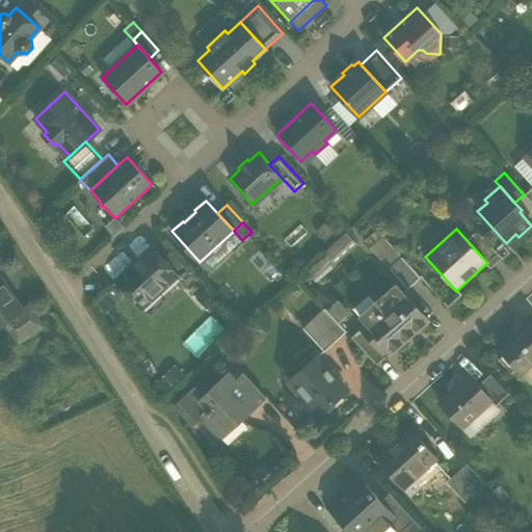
[(501,259),(476,231),(467,240),(487,263),(485,264),(490,269),(501,259)]
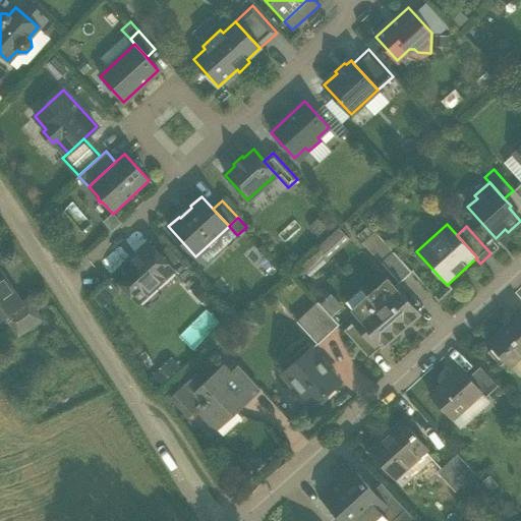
[(339,228),(317,247),(320,249),(325,256),(326,257),(348,237),(339,228)]
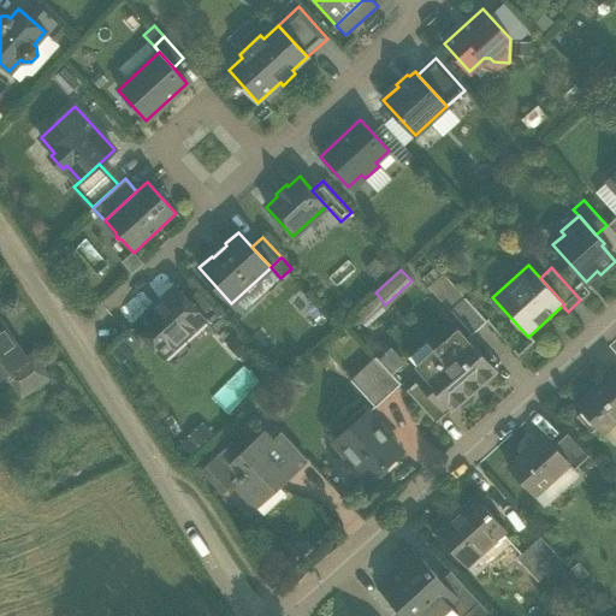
[(465,298),(443,273),(428,286),(450,311),(465,298)]
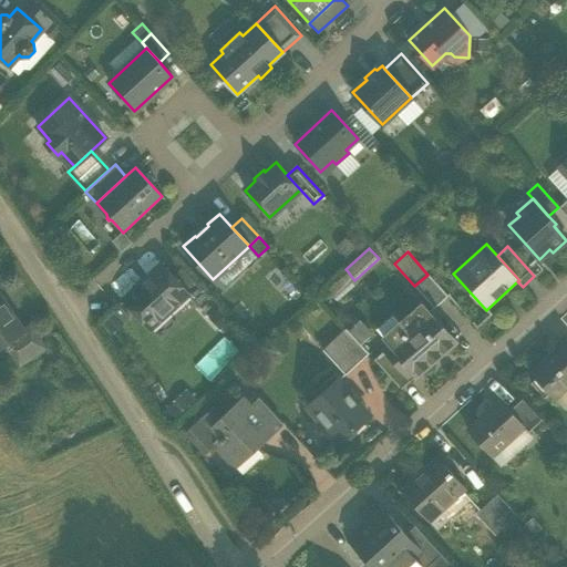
[(163,265),(123,301),(150,329),(188,294),(163,265)]
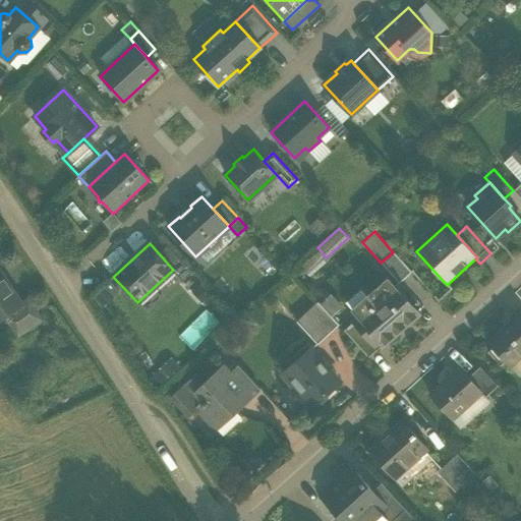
[(320,249),(301,268),(306,273),(325,256),(320,249)]
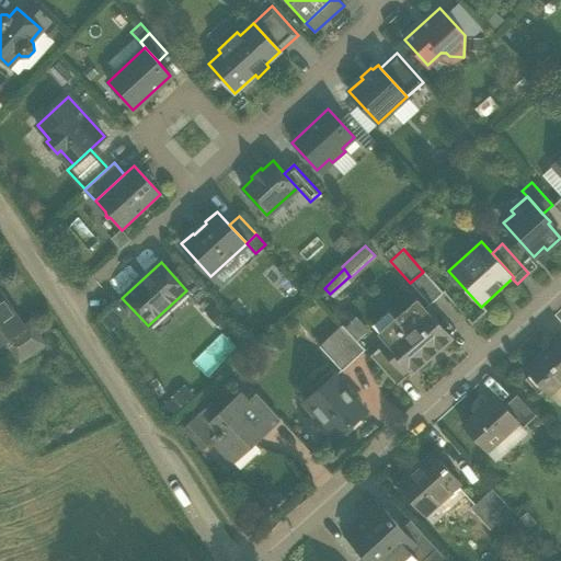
[(443,293),(423,272),(410,283),(430,305),(443,293)]
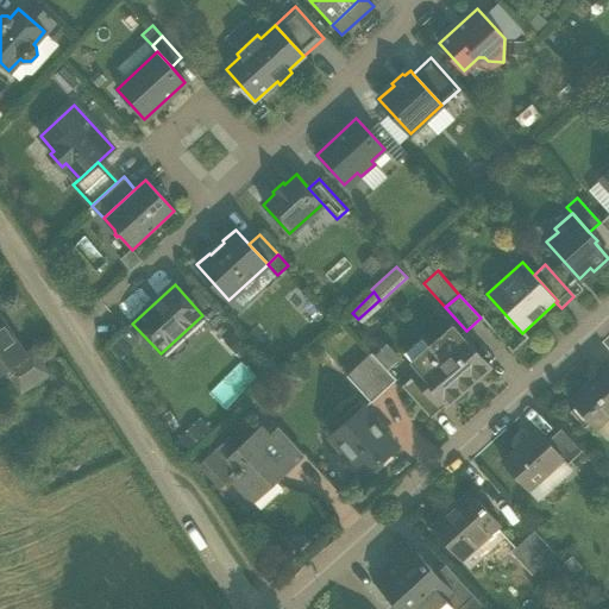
[(0,321),(0,381),(1,381),(0,378),(0,374),(7,370),(22,391),(48,374),(32,350),(25,355),(6,327),(5,328),(0,321)]
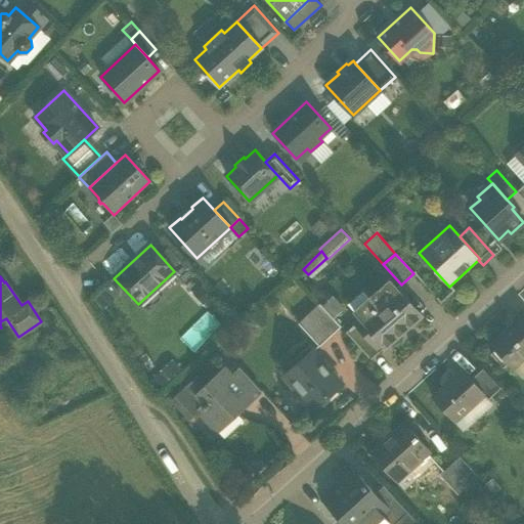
[(389,280),(368,298),(363,293),(349,305),(360,319),(355,323),(380,351),(421,315),(397,288),(396,288),(389,280)]
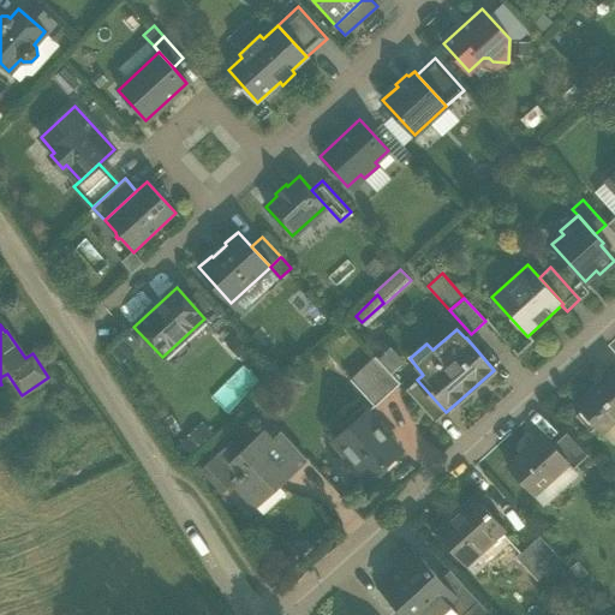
[(392,348),(380,358),(390,370),(402,360),(392,348)]
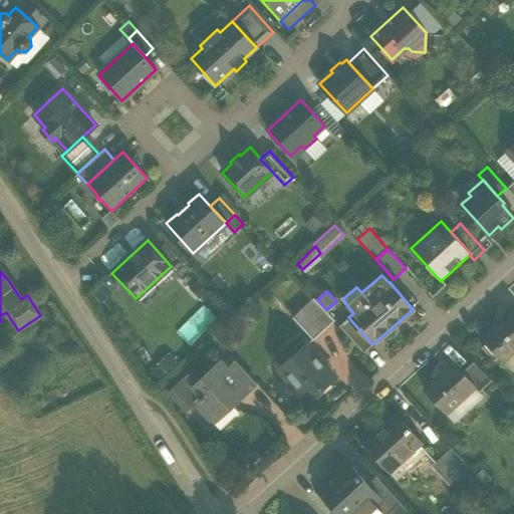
[(334,320),(313,297),(303,307),(323,330),(334,320)]
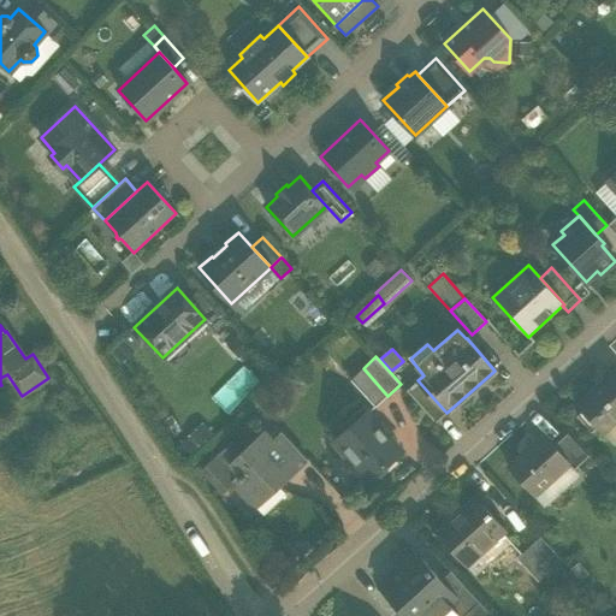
[(388,396),(363,368),(350,380),(375,407),(388,396)]
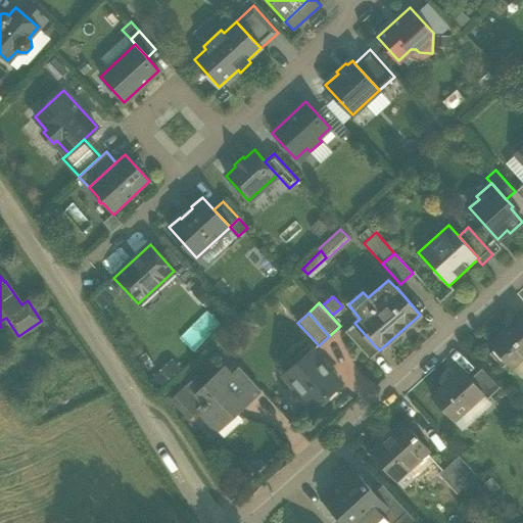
[(522,320),(521,318),(490,345),(511,367),(522,355),(522,320)]
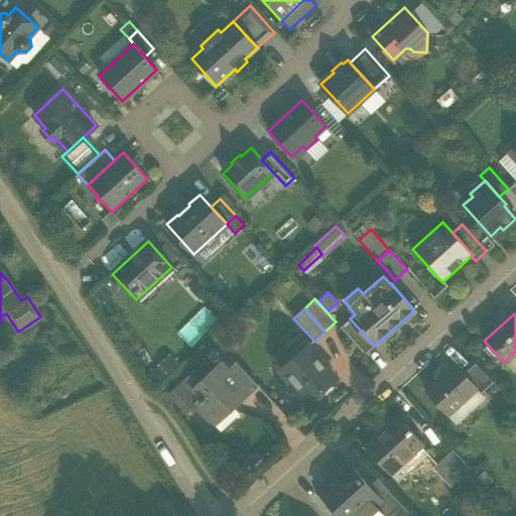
[(374,346),(350,318),(341,327),(365,354),(374,346)]
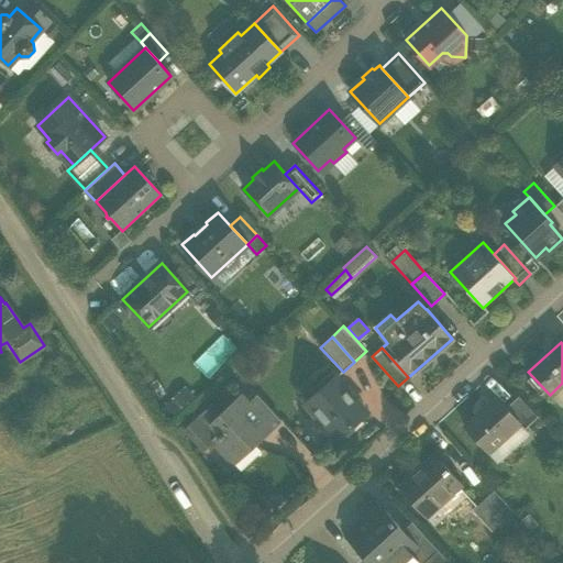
[(335,376),(305,403),(338,439),(367,414),(335,376)]
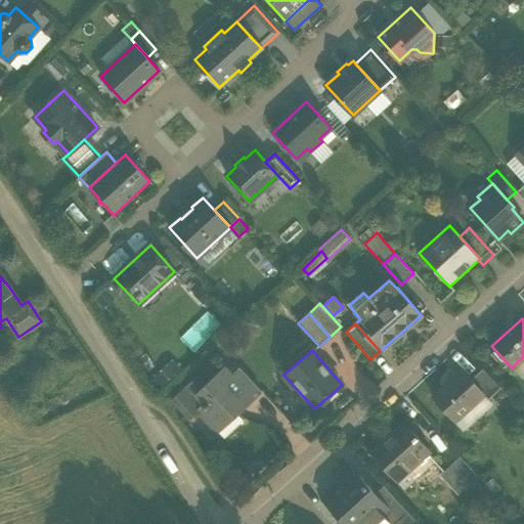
[(261,391),(239,368),(230,377),(252,399),(261,391)]
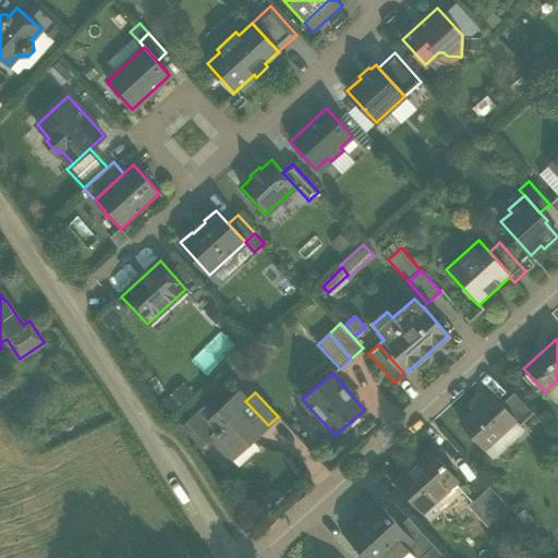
[(533,413),(514,392),(501,403),(516,419),(514,420),(520,425),(533,413)]
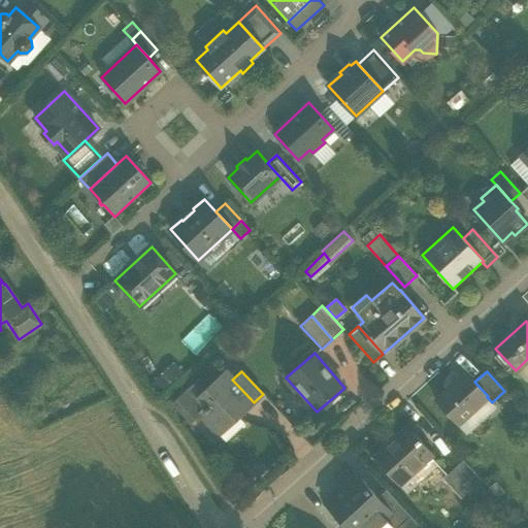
[(225,372),(206,390),(197,381),(173,402),(191,421),(199,415),(213,430),(233,410),(238,417),(254,402),(232,380),(225,372)]
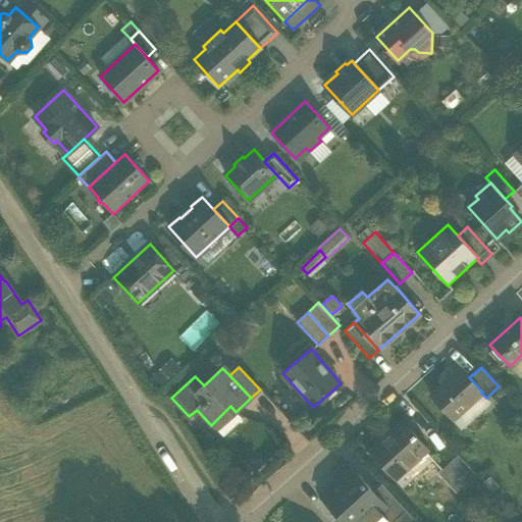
[(462,369),(431,397),(452,419),(481,393),(482,392),(469,377),(462,369)]
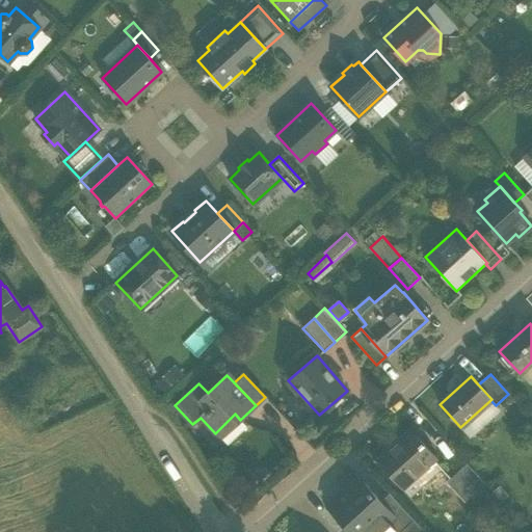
[(411,430),(377,460),(401,487),(435,457),(411,430)]
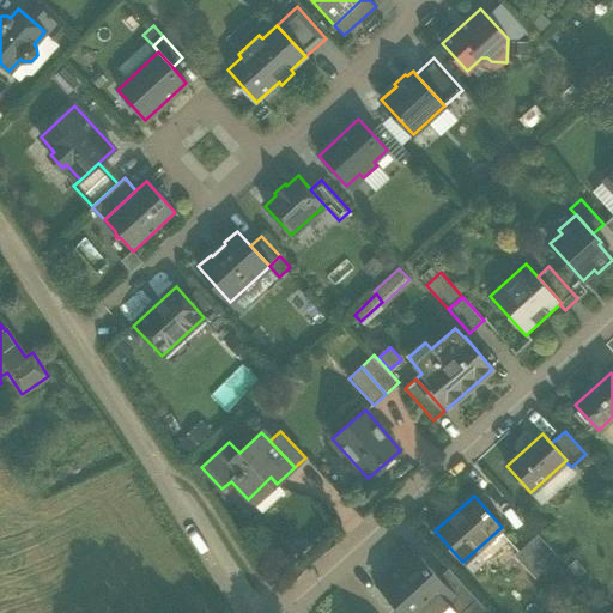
[(538,533),(514,554),(535,578),(559,557),(538,533)]
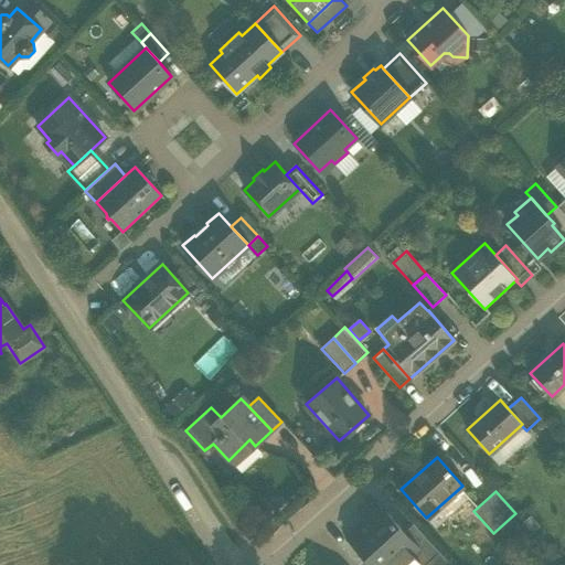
[(404,532),(381,508),(349,537),(354,543),(353,544),(368,560),(369,558),(373,564),(419,564),(409,553),(417,546),(404,532)]
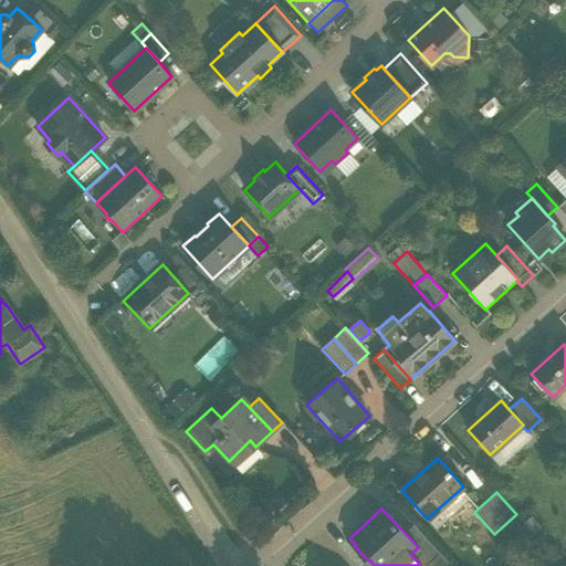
[(426,565),(440,553),(413,524),(405,533),(418,547),(410,554),(421,565),(426,565)]
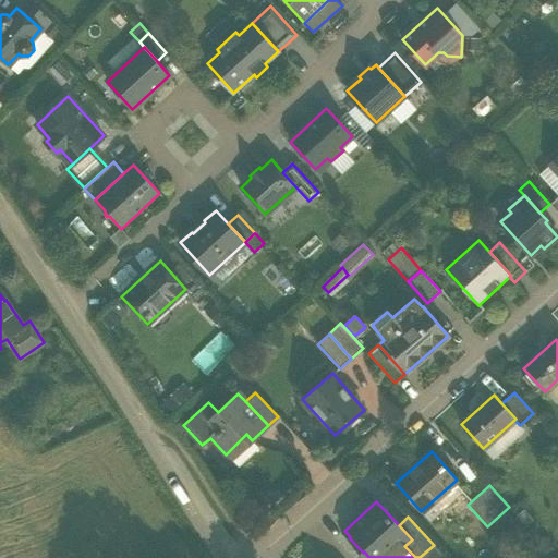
[(446,557),(434,545),(420,557),(446,557)]
